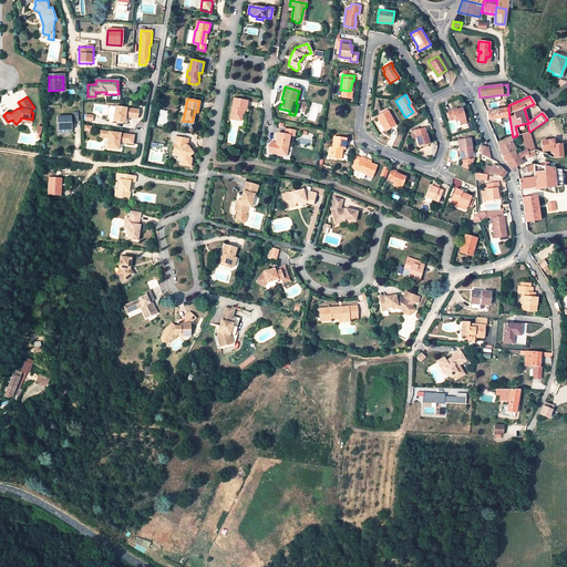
[(233,100),(228,121),(239,123),(240,114),(241,112),(245,112),(247,102),(233,100)]
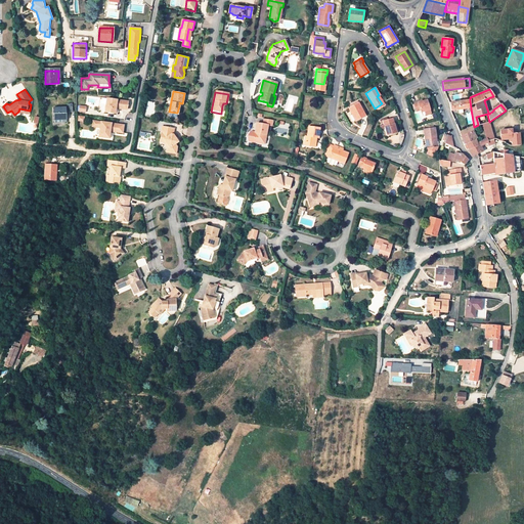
[(104,113),(115,114),(116,105),(118,105),(118,108),(126,110),(127,101),(106,98),(104,113)]
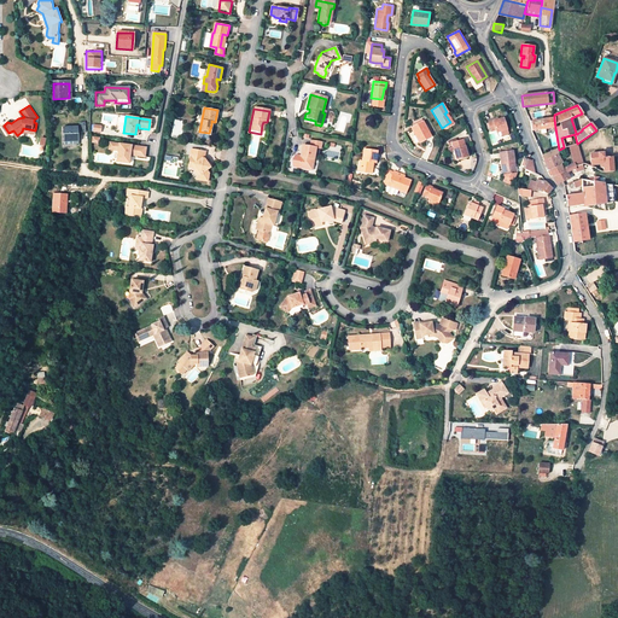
[(507,129),(503,118),(493,121),(493,120),(488,121),(491,132),(495,129),(496,133),(500,132),(507,129)]
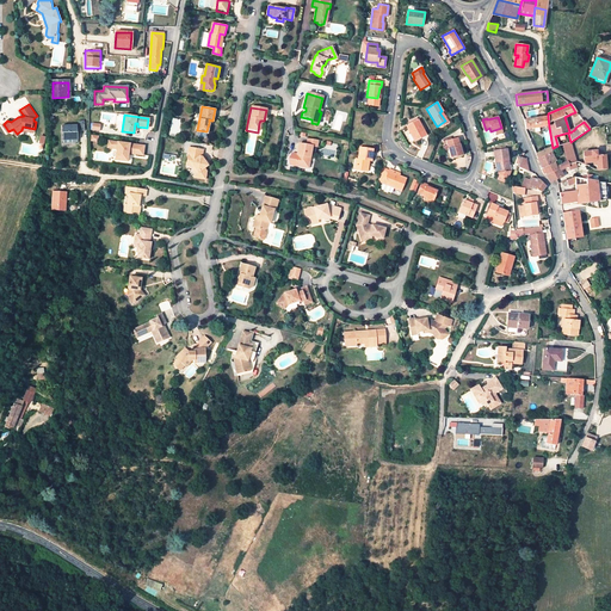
[(524,121),(525,130),(549,127),(548,117),(524,121)]
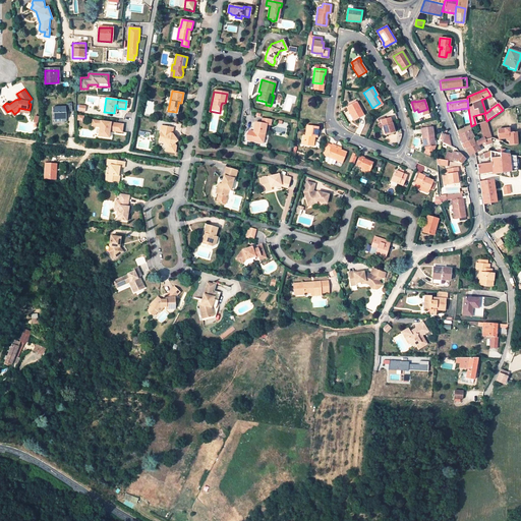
[(363,115),(356,102),(346,108),(353,120),(363,115)]
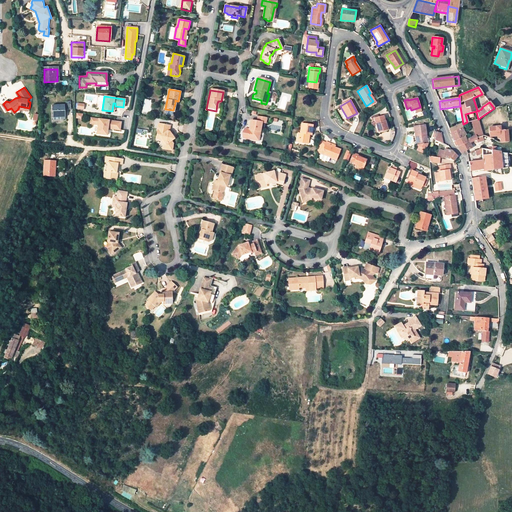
[(66,106),(53,106),(54,119),(66,118),(66,109),(71,108),(71,103),(66,103),(66,106)]
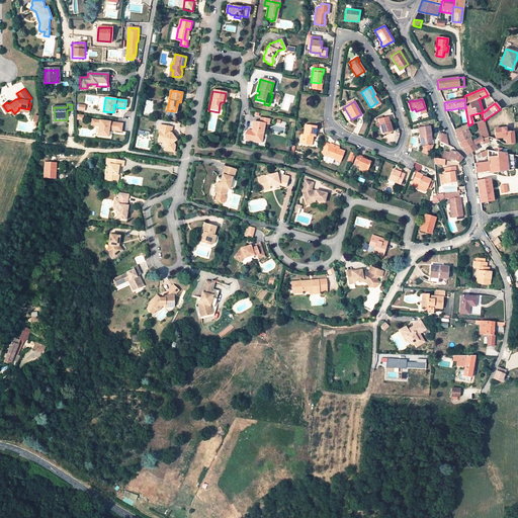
[(393,132),(387,116),(378,119),(382,135),(393,132)]
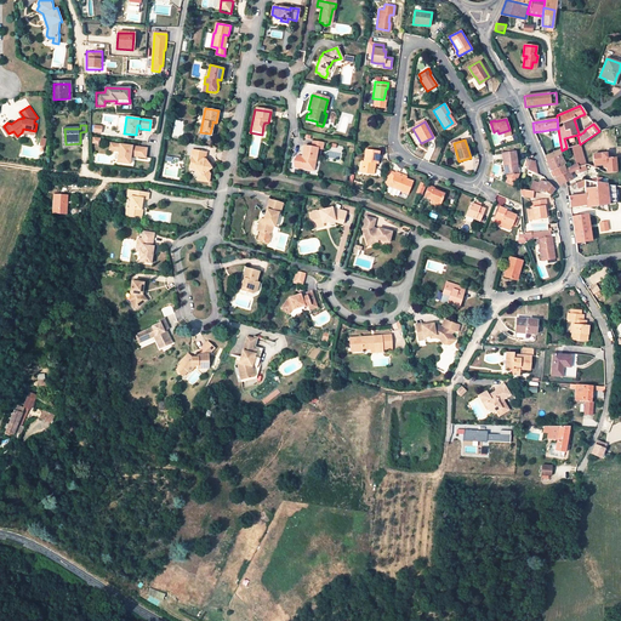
[(147,148),(120,144),(119,152),(118,163),(129,164),(130,155),(146,158),(146,153),(147,148)]
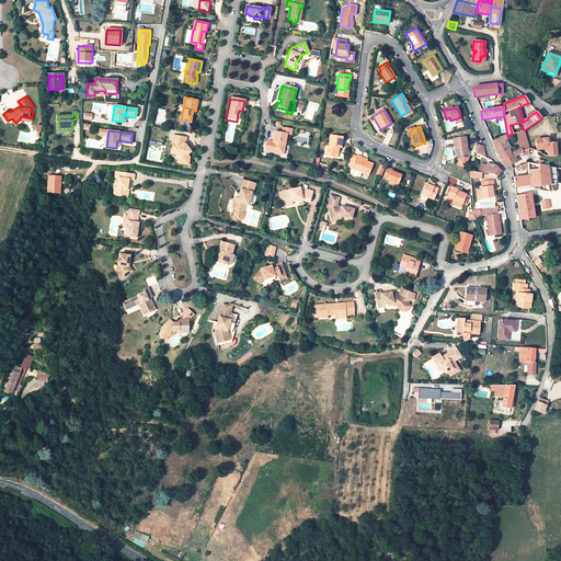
[(524,130),(516,133),(519,144),(527,141),(524,130)]
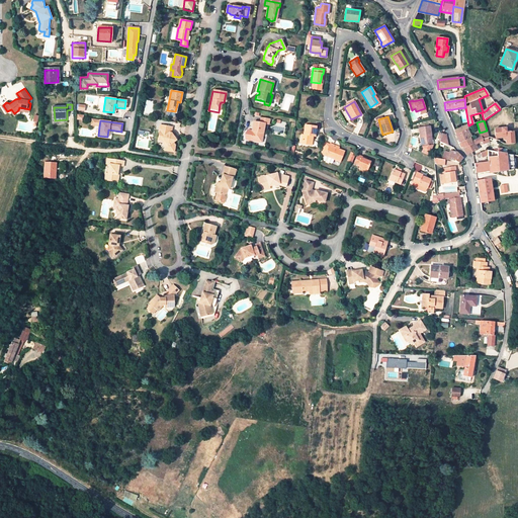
[(260,141),(263,125),(257,124),(252,123),(250,134),(252,134),(250,143),(260,145),(260,141)]
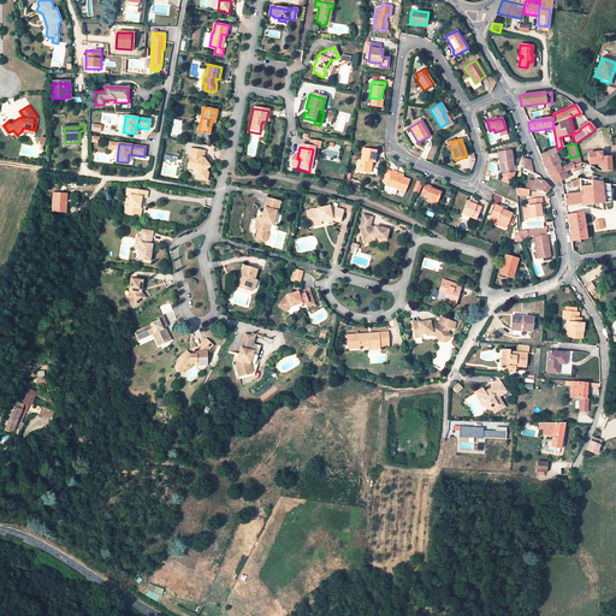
[(189,148),(188,155),(190,157),(189,163),(191,164),(191,167),(195,169),(200,175),(199,177),(201,181),(207,182),(208,173),(207,171),(211,167),(206,159),(202,159),(203,152),(189,148)]
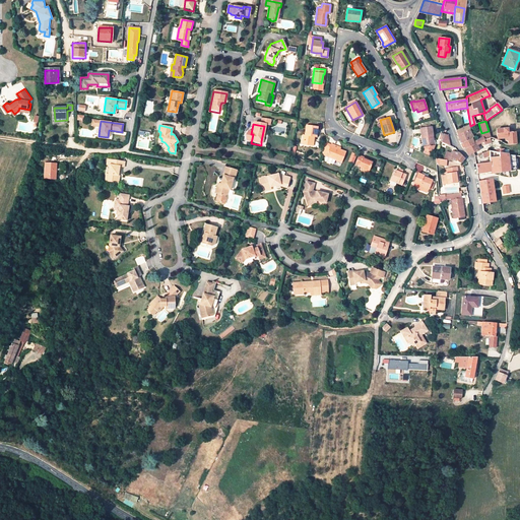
[(317,127),(306,125),(304,135),(302,135),(301,140),(304,140),(303,144),(313,145),(314,136),(316,137),(317,127)]
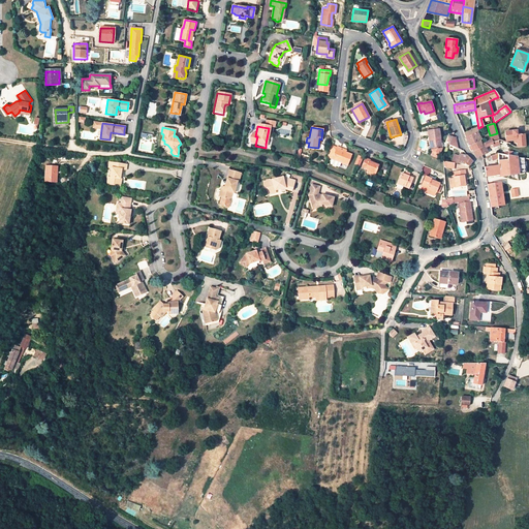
[(463,132),(465,137),(477,133),(478,132),(477,127),(463,132)]
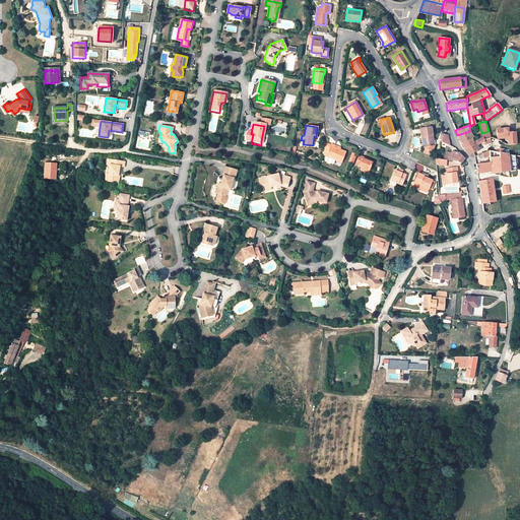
[(425,146),(423,152),(430,155),(434,145),(432,127),(425,128),(420,129),(421,137),(424,137),(425,146)]
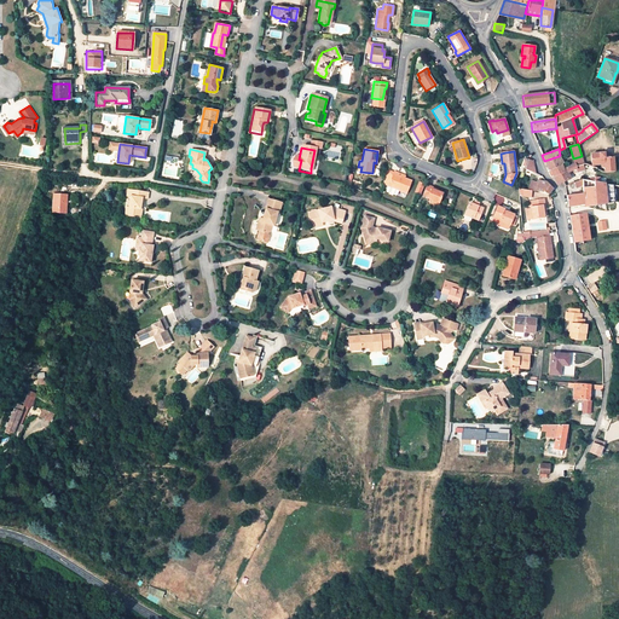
[(612,172),(614,172),(613,157),(605,158),(605,154),(591,155),(593,166),(601,165),(602,168),(603,168),(605,173),(612,172)]
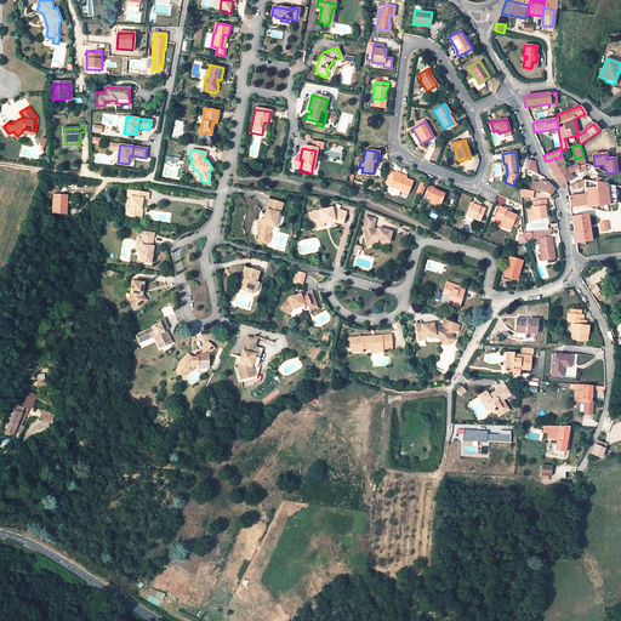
[(195,181),(203,182),(200,178),(201,176),(197,170),(193,169),(193,165),(191,164),(192,158),(189,157),(187,169),(192,170),(197,177),(195,181)]
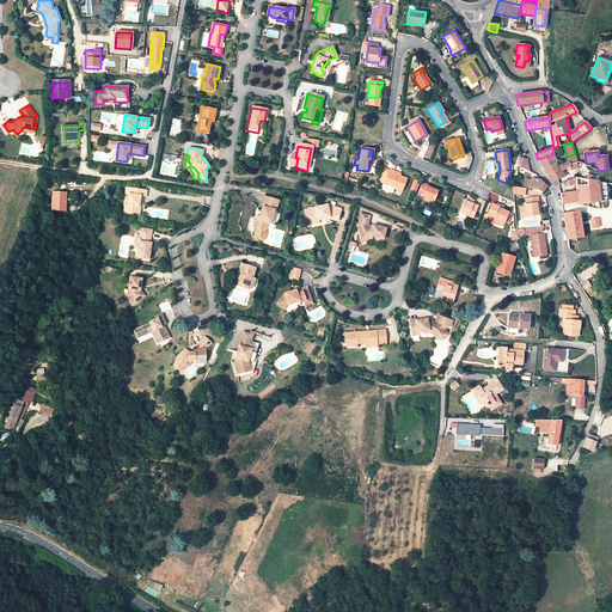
[(557,160),(552,154),(538,159),(540,165),(543,169),(544,169),(555,164),(557,160)]
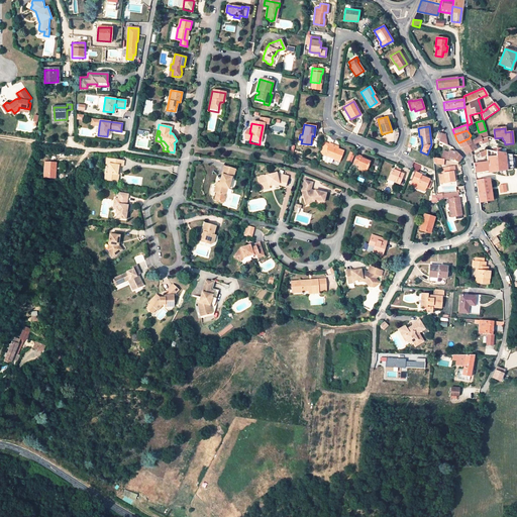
[(437,141),(449,144),(445,134),(440,133),(437,141)]
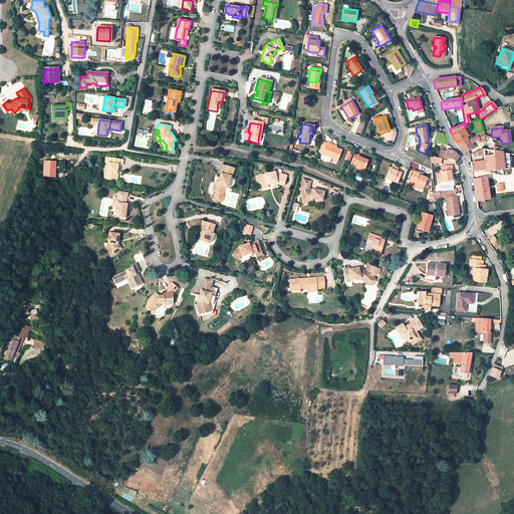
[(471,144),(479,141),(478,138),(477,136),(467,141),(469,144),(460,147),(463,154),(467,152),(473,149),(471,144)]
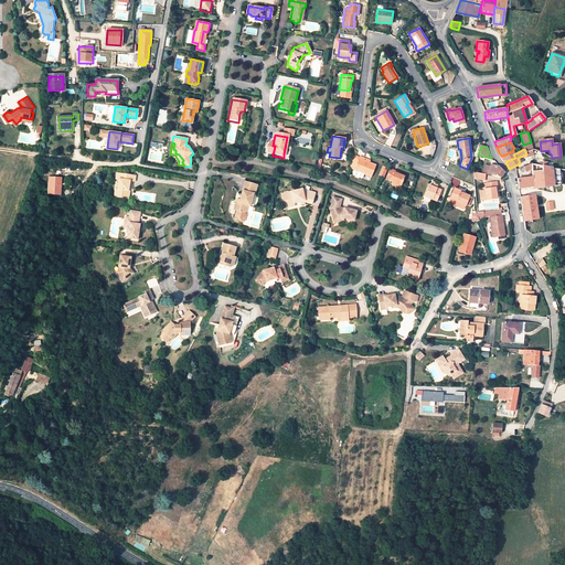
[(502,156),(504,161),(505,161),(515,158),(513,155),(512,151),(502,156)]
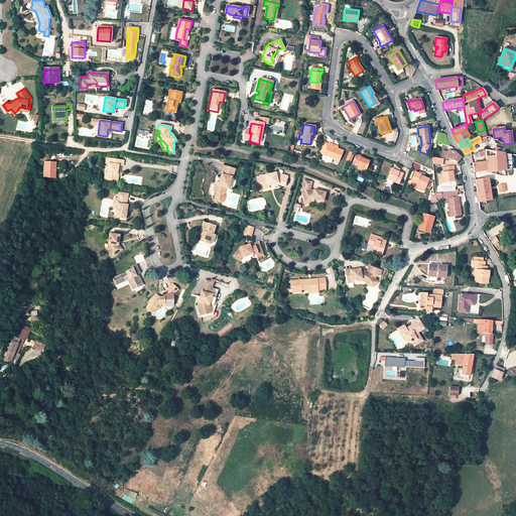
[(327,142),(321,154),(332,158),(338,161),(342,150),(336,147),(330,145),(330,144),(327,142)]
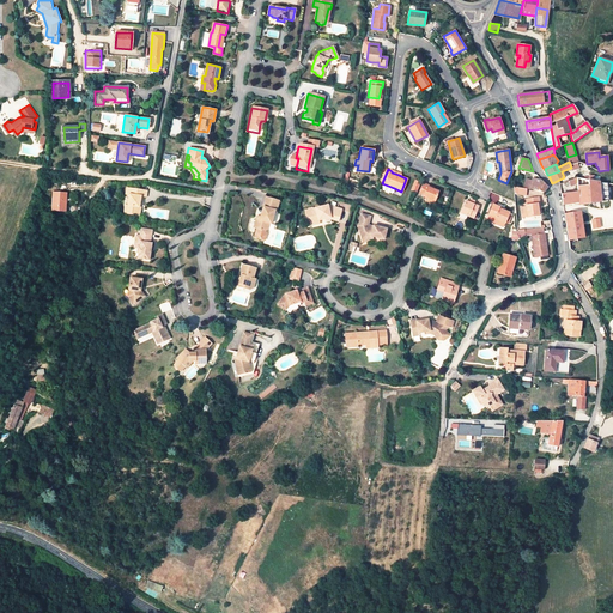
[(526,177),(523,186),(529,188),(533,181),(526,177)]
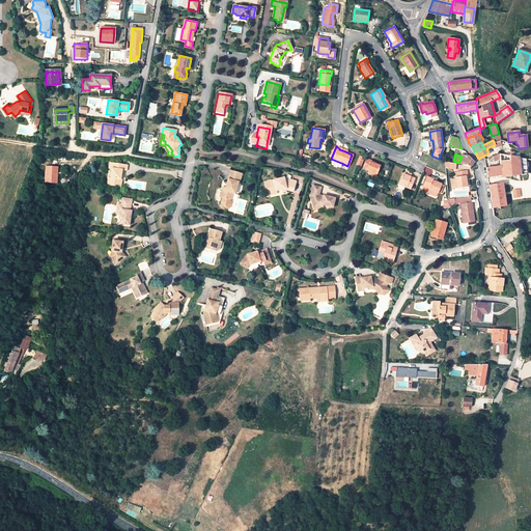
[(473,161),(468,156),(463,155),(462,157),(460,160),(458,164),(470,166),(473,161)]
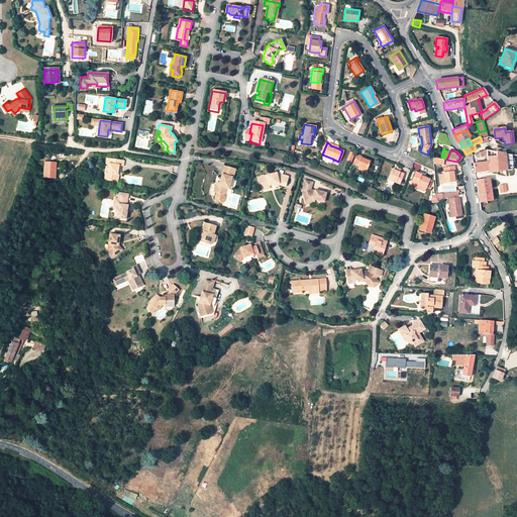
[(506,153),(486,150),(487,157),(487,162),(474,164),(475,172),(489,170),(489,173),(507,170),(514,169),(512,154),(506,153)]
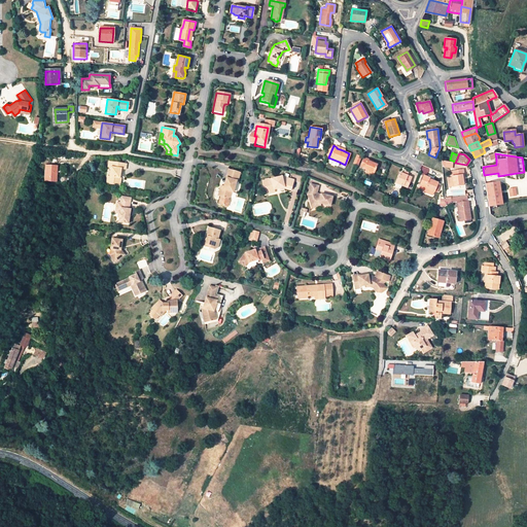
[(362,157),(359,166),(362,168),(362,169),(367,171),(373,173),(376,164),(371,162),(366,160),(362,157)]
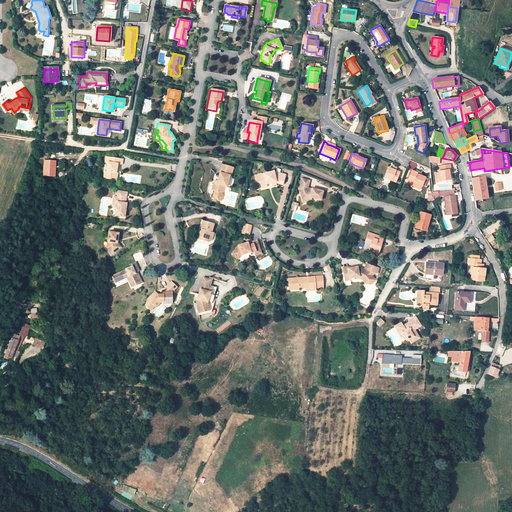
[(104,176),(114,178),(116,172),(118,172),(119,167),(121,167),(121,163),(123,163),(124,158),(108,155),(107,161),(108,162),(107,170),(105,170),(104,176)]
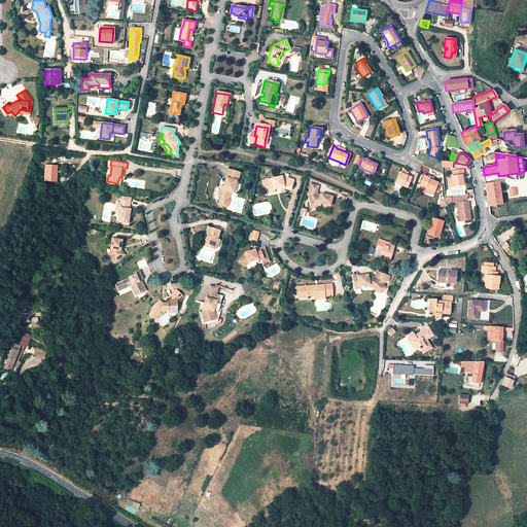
[(44,181),(56,181),(57,166),(45,165),(44,181)]
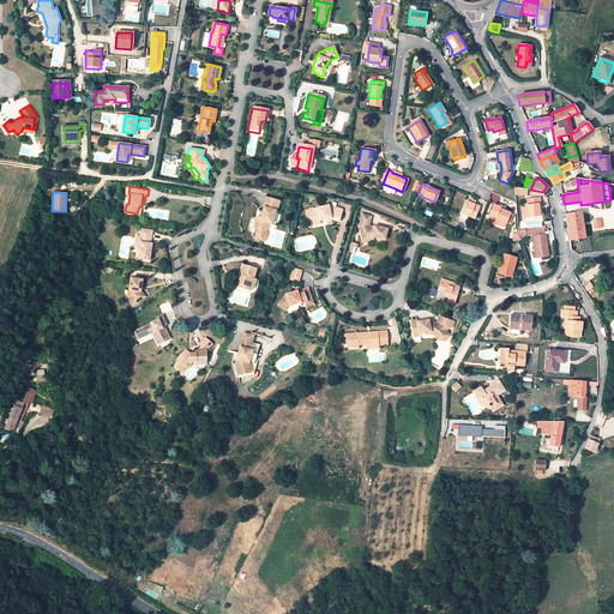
[(271,220),(274,210),(275,211),(278,200),(265,197),(259,216),(271,220)]
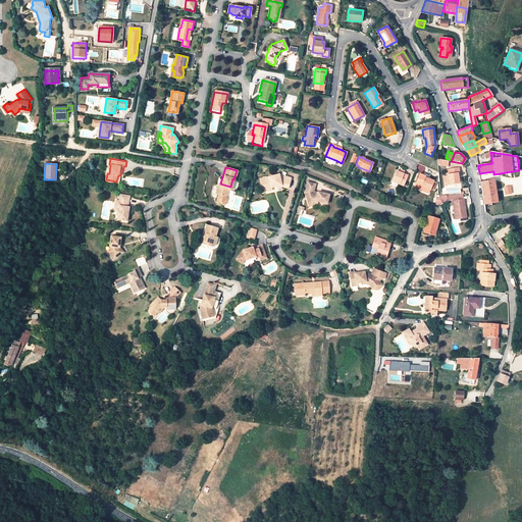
[(442,170),(444,175),(447,174),(448,178),(448,185),(459,184),(458,179),(458,176),(459,176),(458,168),(442,170)]
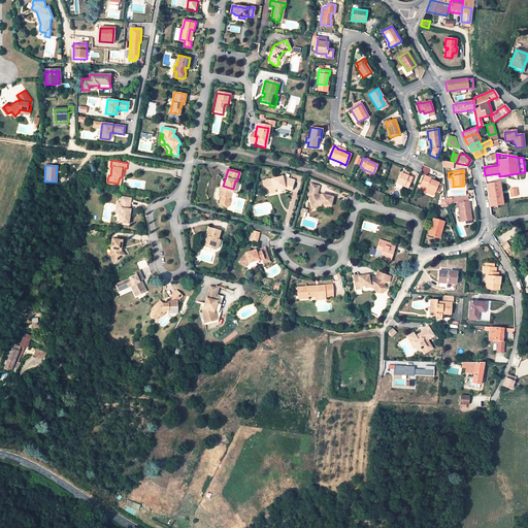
[(400,172),(395,184),(407,188),(411,177),(407,176),(403,174),(400,172)]
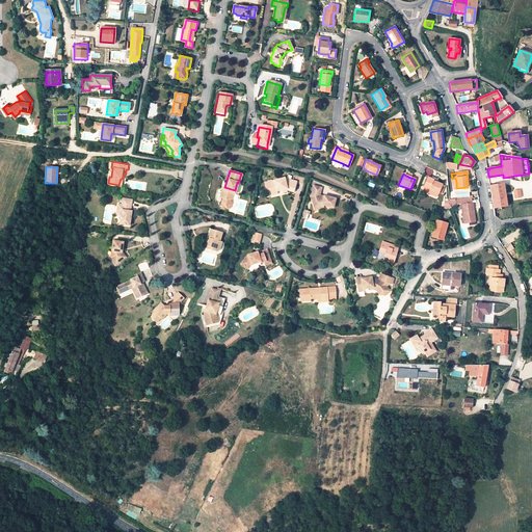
[(433,180),(427,177),(423,186),(426,187),(429,188),(429,190),(439,193),(441,187),(442,184),(437,183),(433,181),(433,180)]
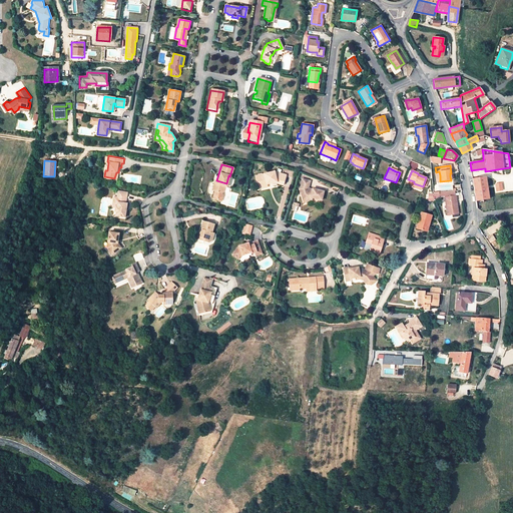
[(255,176),(258,186),(266,184),(266,183),(271,182),(271,183),(276,182),(282,184),(284,175),(272,172),(262,175),(261,174),(260,174),(260,175),(255,176)]
